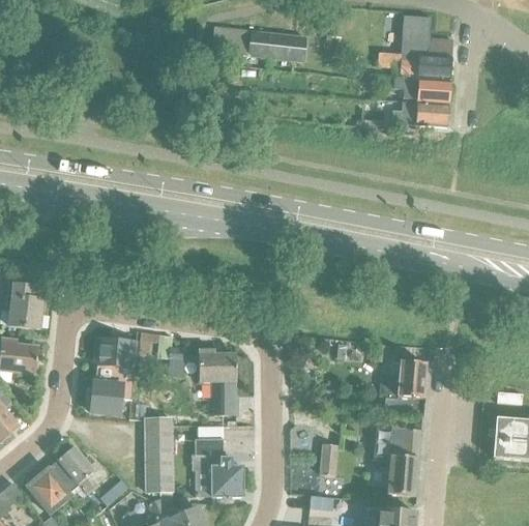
[(378,52),(377,65),(401,66),(400,76),(417,77),(449,80),(451,57),(452,39),(430,37),(432,16),(403,13),(401,53),(378,52)]
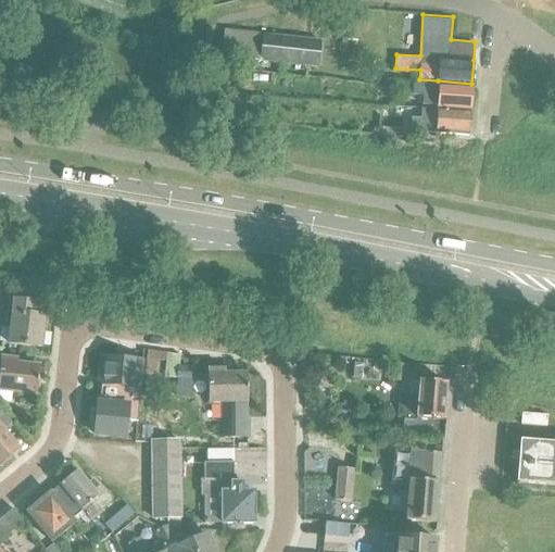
[(146,38),(162,41),(164,27),(148,25),(146,38)]
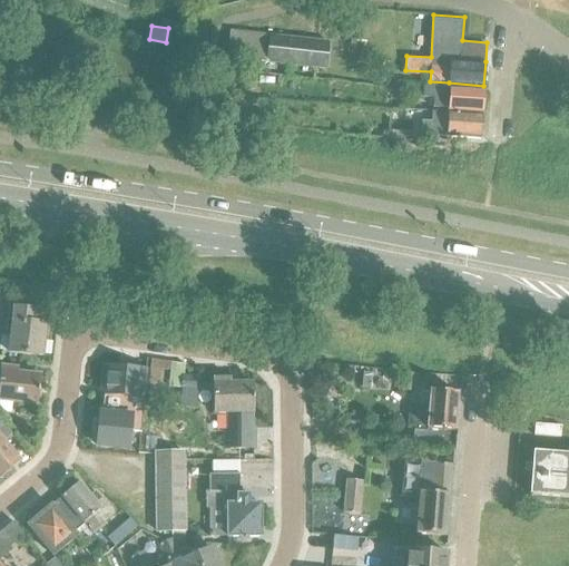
[(231,27),(227,55),(325,66),(329,38),(272,32),(272,31),(231,27)]
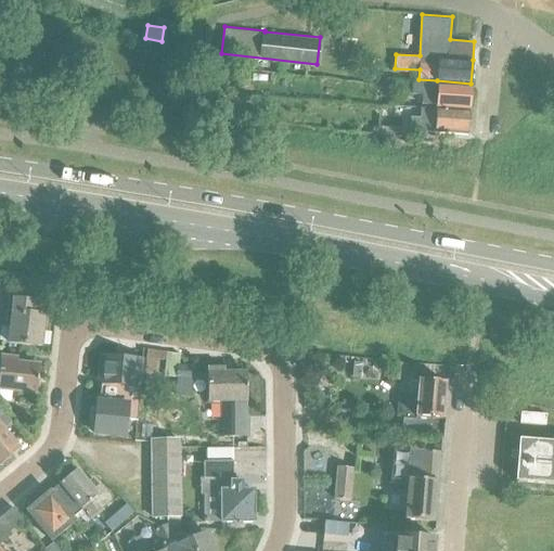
[(436,106),(437,106),(468,109),(471,84),(437,80),(419,79),(414,78),(387,77),(386,89),(437,92),(436,106)]
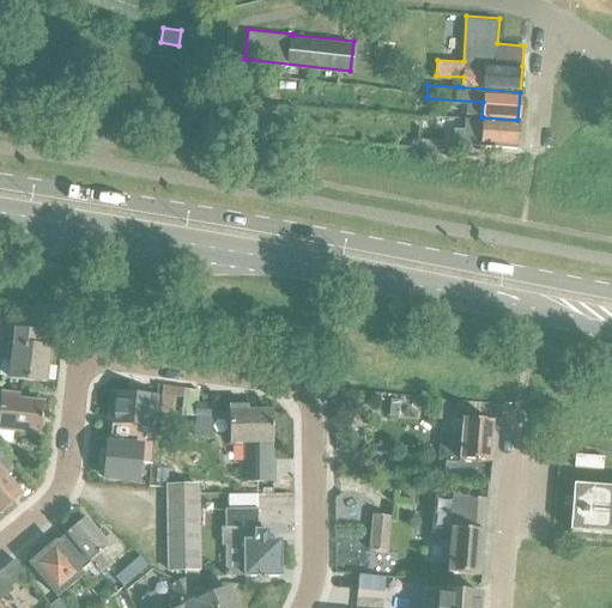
[(517,120),(483,117),(482,129),(437,126),(436,140),(454,141),(454,143),(516,146),(517,120)]
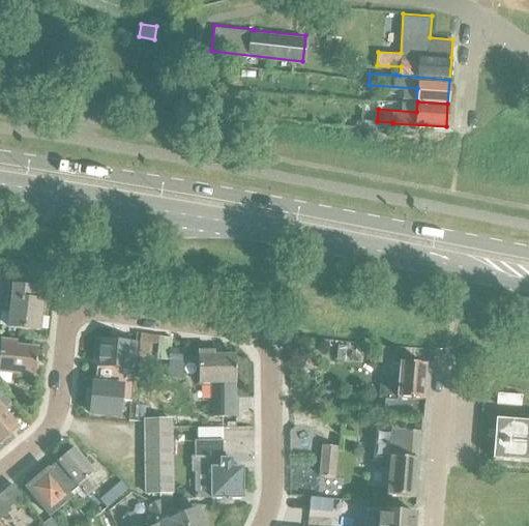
[(7,324),(39,327),(42,298),(32,297),(33,285),(9,282),(6,308),(9,309),(7,324)]
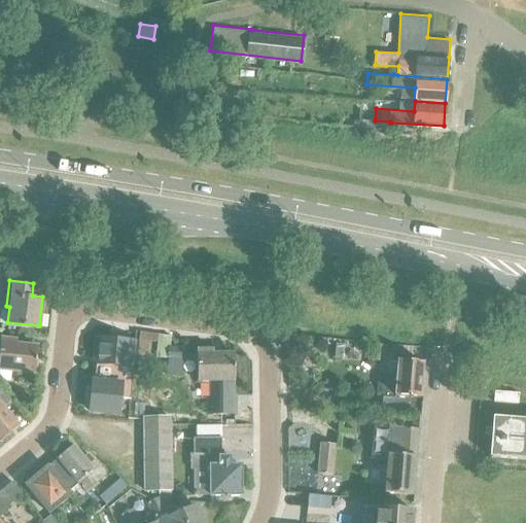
[(140,348),(158,349),(160,326),(141,325),(140,348)]
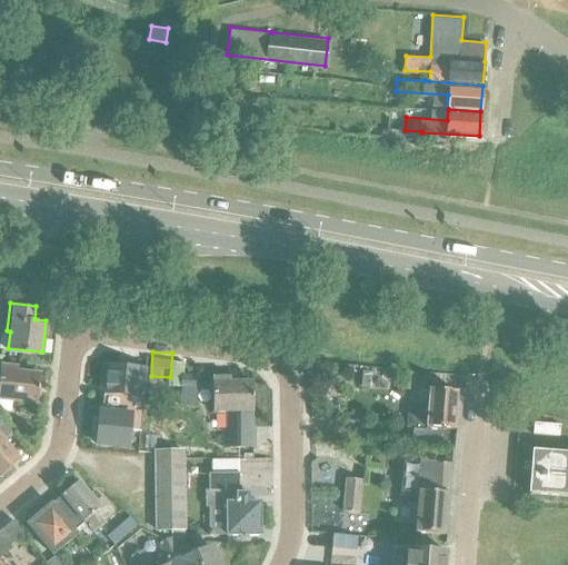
[(0,396),(37,400),(40,372),(18,368),(18,364),(1,362),(2,353),(0,353),(0,396)]
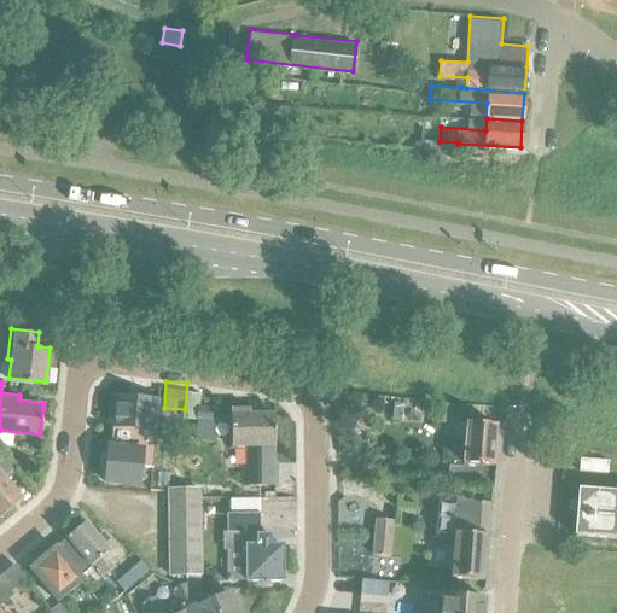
[(187,391),(185,415),(199,418),(199,414),(215,416),(215,418),(231,420),(231,444),(248,444),(248,463),(242,463),(243,480),(275,480),(274,462),(272,462),(272,443),(274,443),(274,412),(250,412),(250,406),(231,407),(201,402),(202,392),(187,391)]
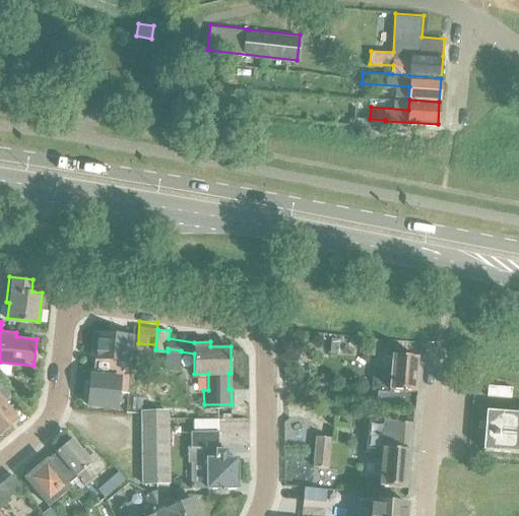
[(347,330),(325,330),(325,349),(347,349),(347,330)]
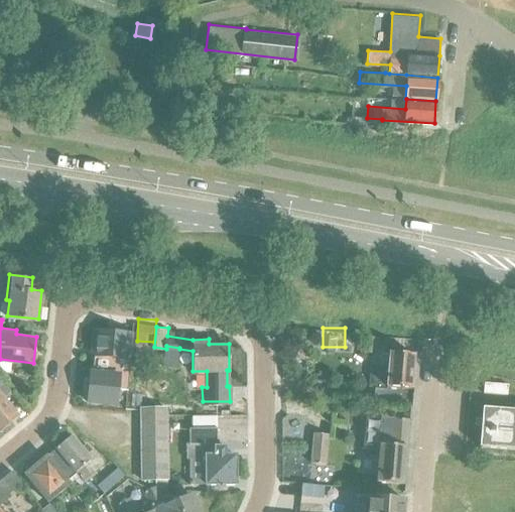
[(130,357),(133,333),(96,330),(93,353),(95,353),(93,370),(92,370),(89,399),(115,402),(117,387),(128,388),(131,357),(130,357)]
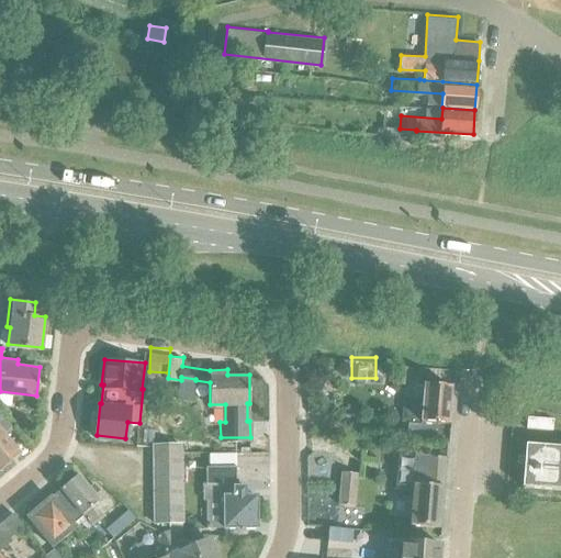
[(425,381),(422,420),(448,422),(448,421),(451,383),(425,381)]
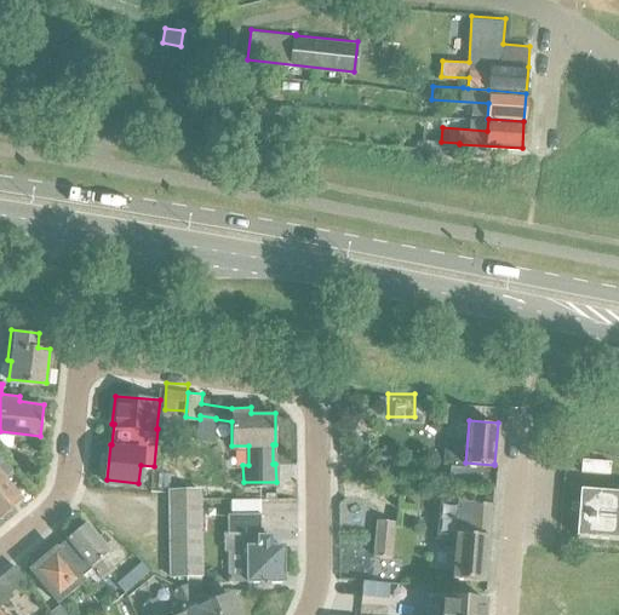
[(0,450),(0,516),(22,498),(6,480),(17,470),(0,450)]
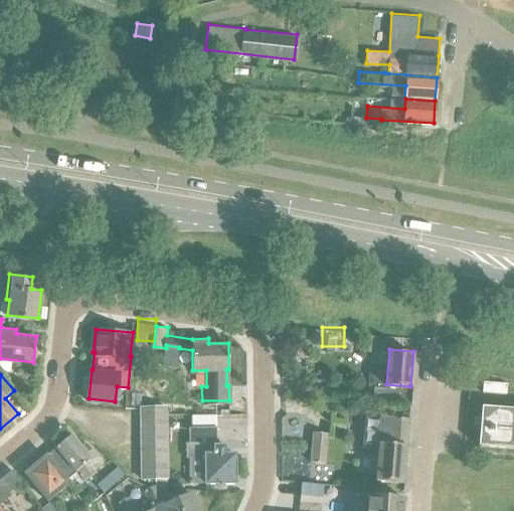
[(488,386),(511,388),(512,376),(488,375),(488,386)]
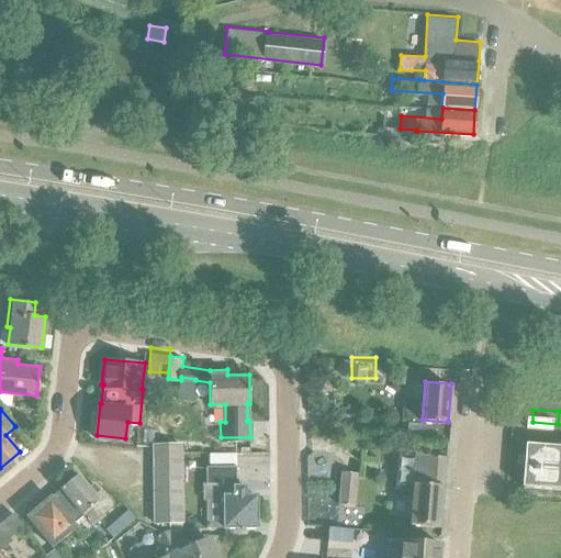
[(448,422),(422,420),(422,422),(408,421),(407,436),(448,438),(450,422),(448,421),(448,422)]
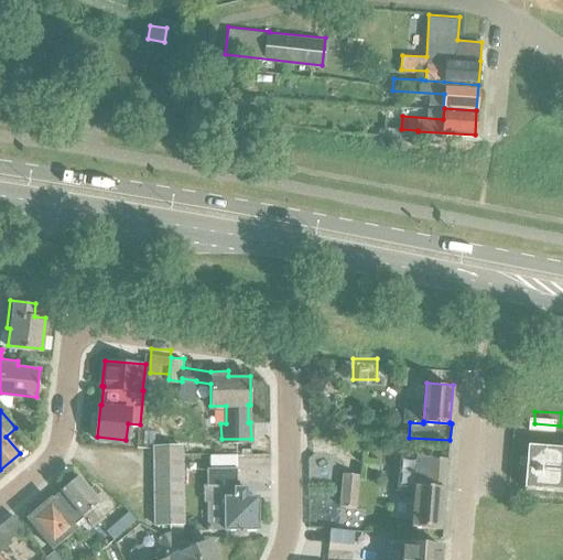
[(524,486),(562,488),(562,445),(528,442),(524,486)]
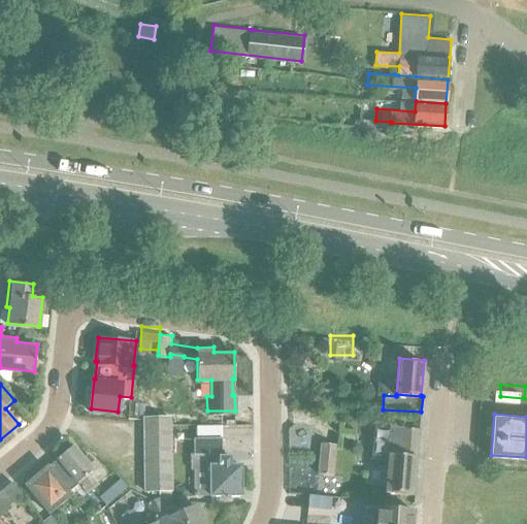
[(143,416),(144,430),(170,430),(170,426),(170,416),(143,416)]
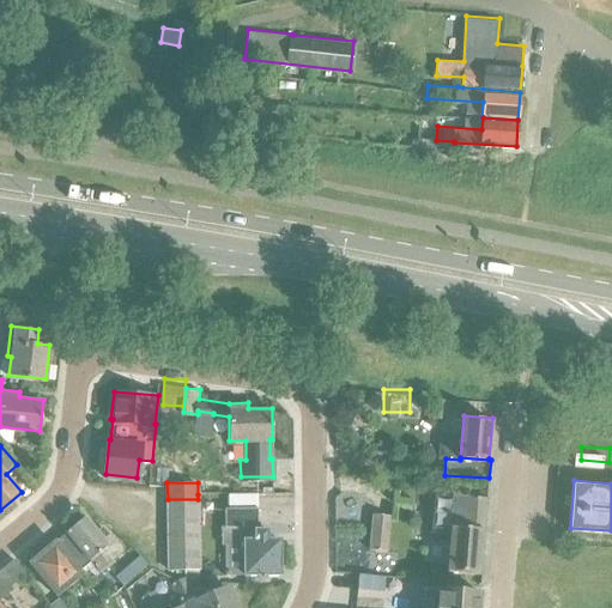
[(232,486),(232,499),(265,499),(264,486),(232,486)]
